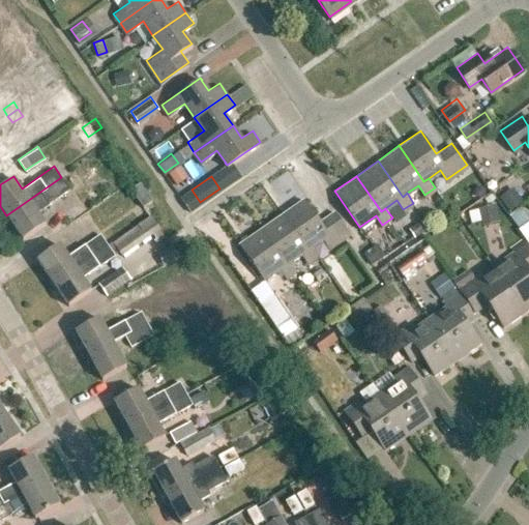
[(61,177),(6,215),(22,238),(45,223),(36,210),(68,187),(61,177)]
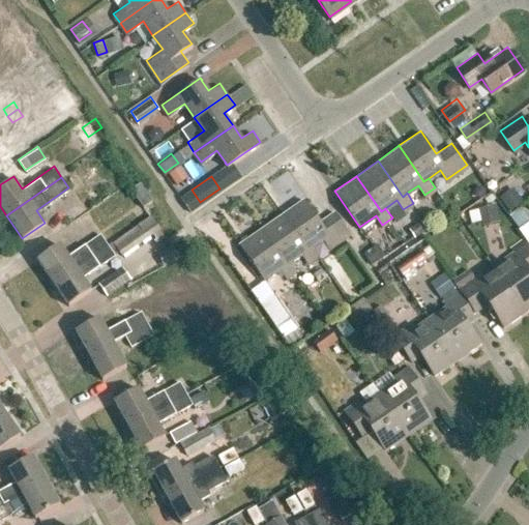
[(131,192),(142,206),(151,199),(139,181),(129,187),(131,192)]
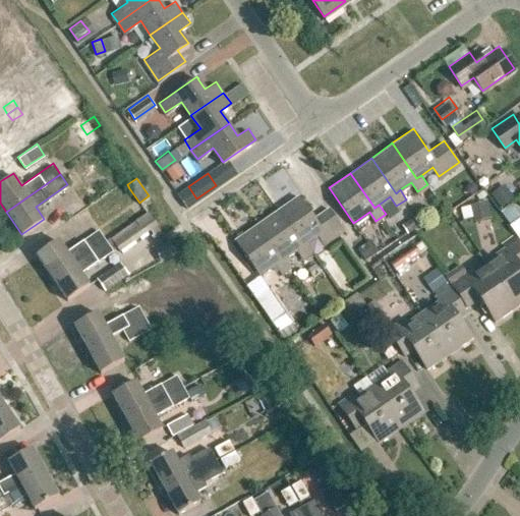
[(490,190),(500,206),(515,195),(505,180),(490,190)]
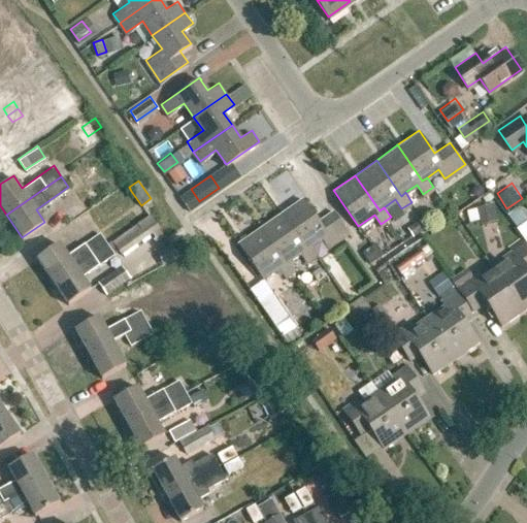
[(302,196),(281,211),(311,257),(317,253),(309,244),(321,236),(327,246),(349,231),(333,208),(318,219),(302,196)]
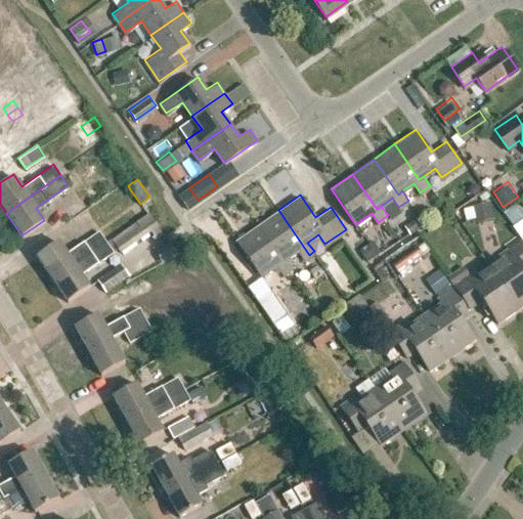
[(491,199),(473,203),(476,219),(494,215),(491,199)]
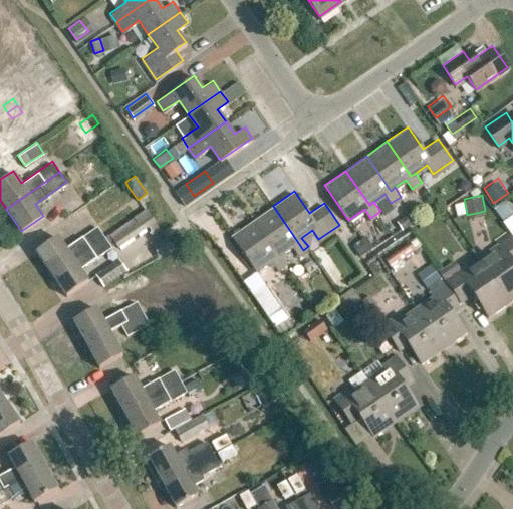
[(74,228),(102,209),(96,201),(68,220),(74,228)]
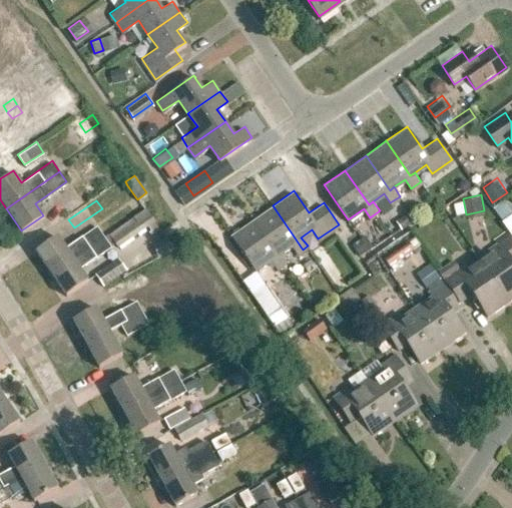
[(273,205),(251,219),(283,264),(287,261),(281,251),(292,244),(298,252),(303,249),(273,205)]
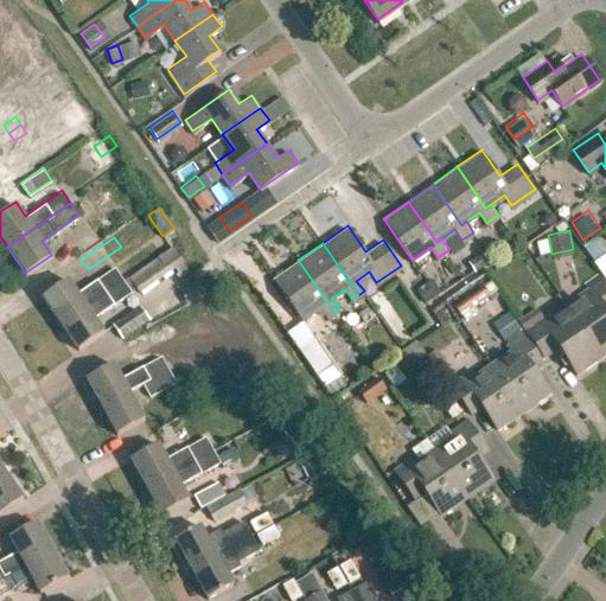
[(129,275),(139,289),(184,259),(174,244),(129,275)]
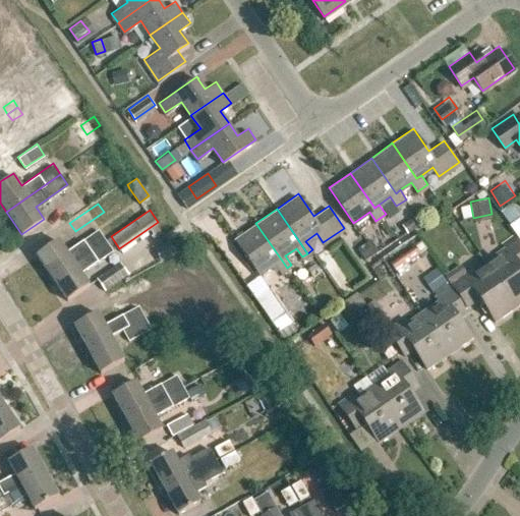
[(234,238),(258,274),(275,263),(281,272),(287,268),(255,223),(234,238)]
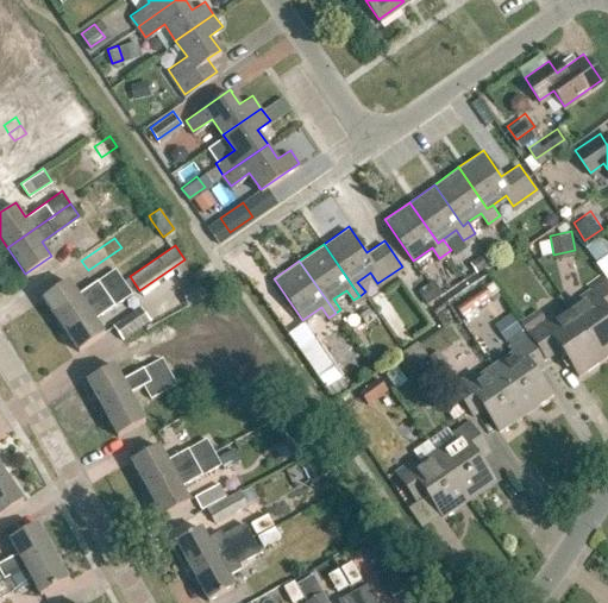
[(67,278),(42,297),(60,322),(123,278),(114,267),(76,293),(67,278)]
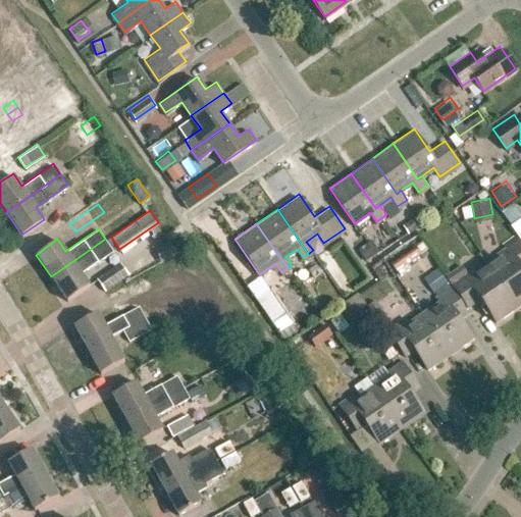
[(488,264),(516,305),(520,301),(520,240),(515,231),(502,241),(505,245),(497,251),(500,257),(488,264)]
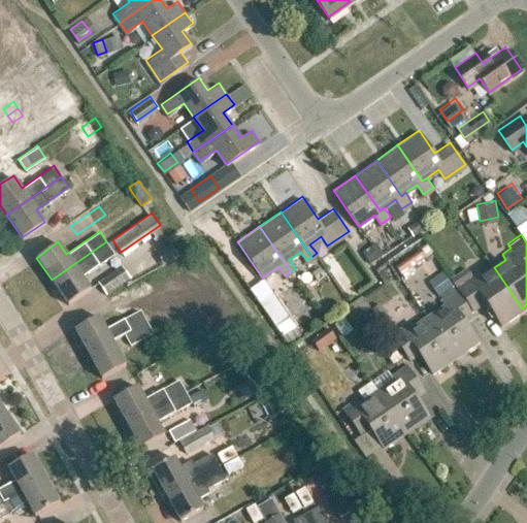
[(106,241),(52,280),(67,302),(90,287),(81,274),(113,253),(106,241)]
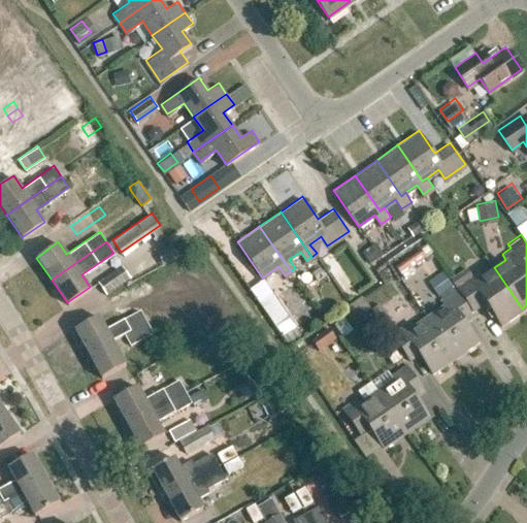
[(443,265),(427,241),(397,264),(403,272),(425,257),(435,271),(443,265)]
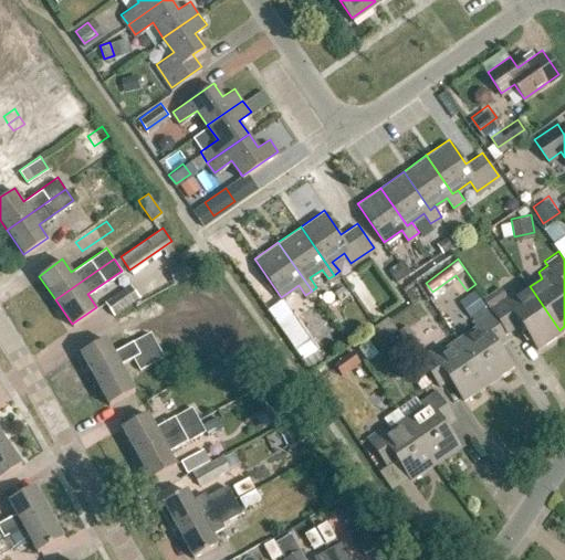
[(168,268),(173,282),(190,271),(182,261),(168,268)]
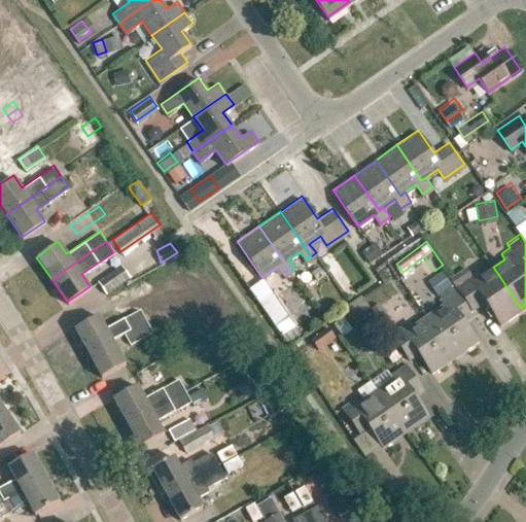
[(378,254),(371,243),(360,249),(367,262),(378,254)]
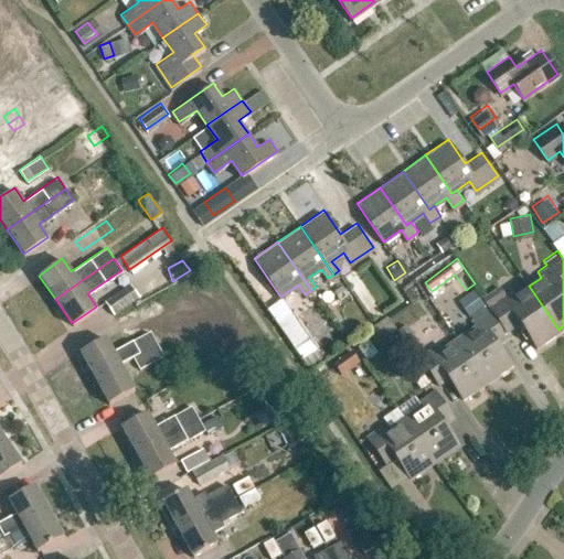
[(104,300),(113,313),(138,294),(129,282),(104,300)]
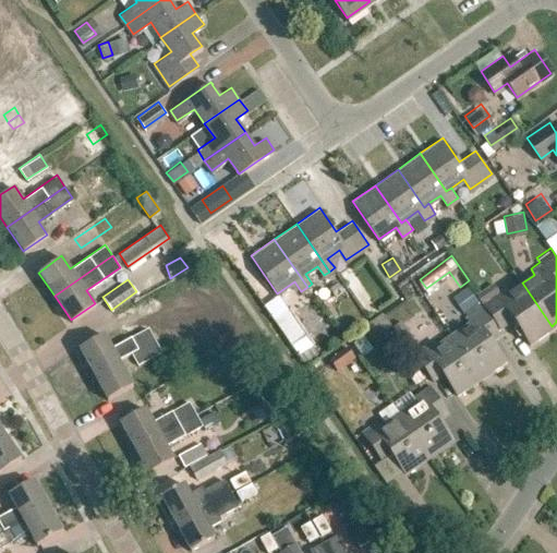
[(493,281),(476,293),(483,302),(499,291),(493,281)]
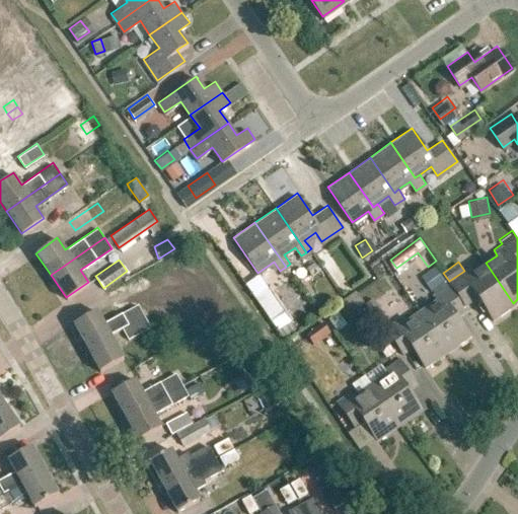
[(476,295),(493,317),(513,303),(486,263),(474,271),(470,266),(464,271),(449,281),(464,303),(476,295)]
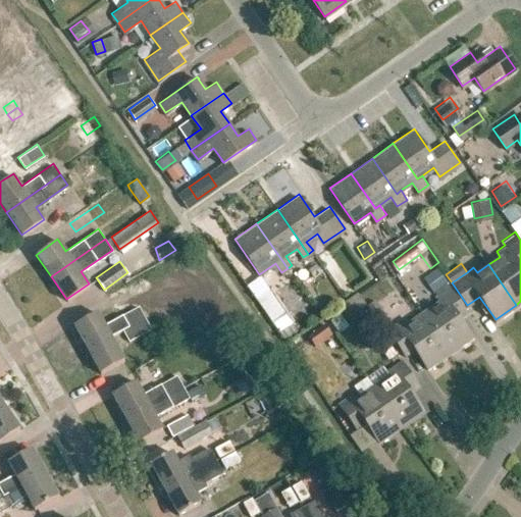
[(422,312),(449,352),(471,337),(457,316),(467,310),(450,285),(434,295),(438,301),(422,312)]
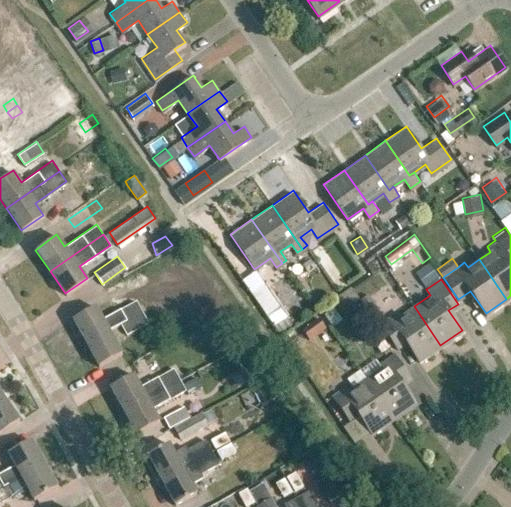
[(272,282),(263,290),(278,308),(287,300),(272,282)]
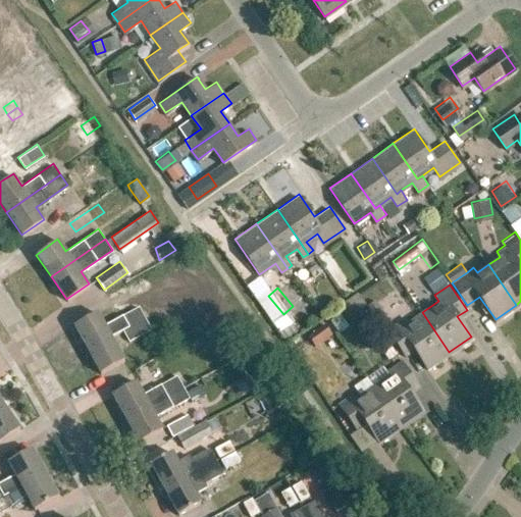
[(368,302),(380,320),(388,315),(376,297),(368,302)]
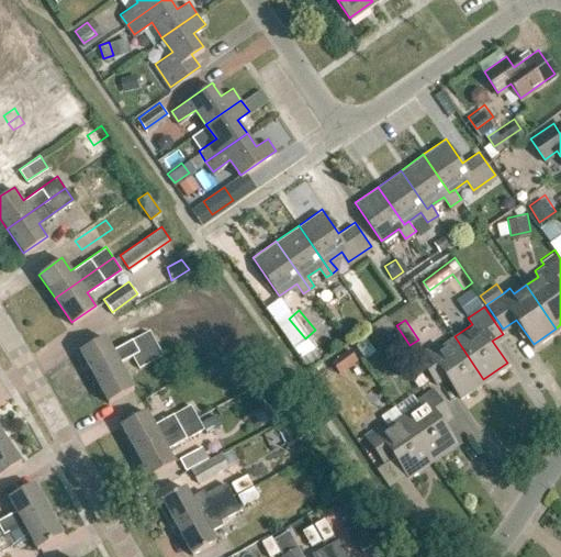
[(368,332),(373,340),(384,332),(379,324),(368,332)]
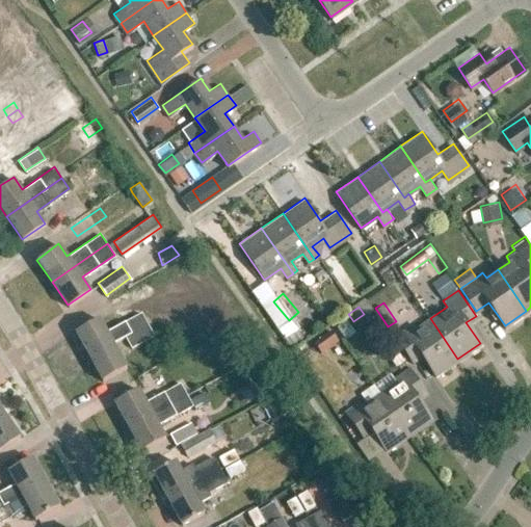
[(75,331),(88,354),(112,342),(125,335),(147,322),(140,311),(106,330),(99,317),(75,331)]
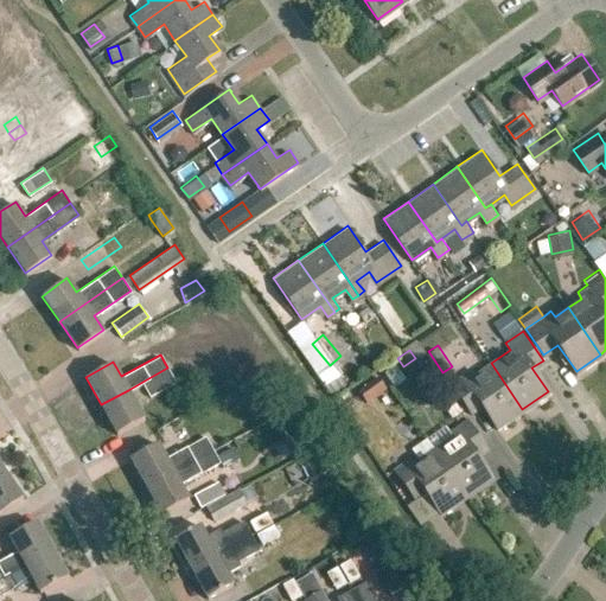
[(482,403),(497,426),(522,409),(491,363),(472,376),(467,370),(450,381),(470,410),(482,403)]
